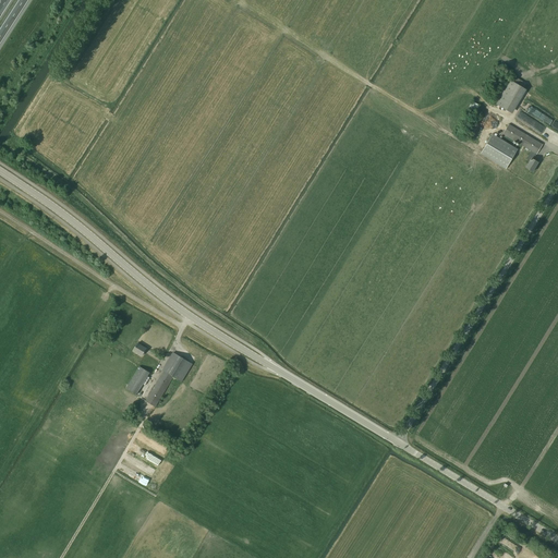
[(514,76),(512,82),(523,88),(526,84),(514,76)]
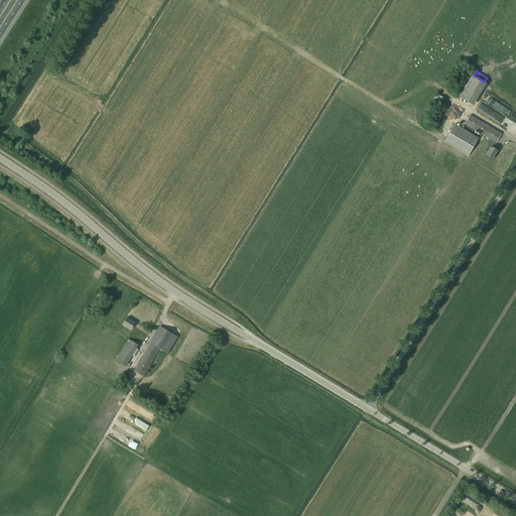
[(488,83),(484,82),(474,76),(468,72),(455,94),(474,105),(488,83)]
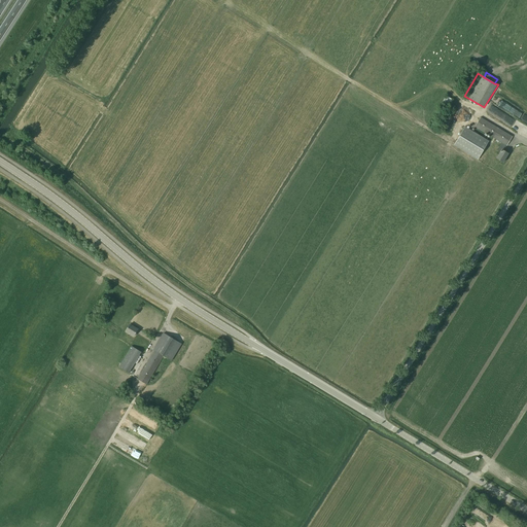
[(443,103),(448,106),(452,99),(447,96),(443,103)]
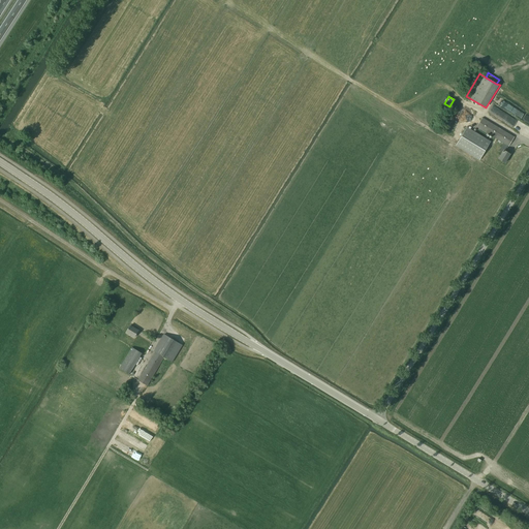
[(510,154),(506,152),(515,137),(507,132),(500,128),(483,118),(476,127),(503,144),(500,151),(503,153),(499,159),(505,163),(510,154)]
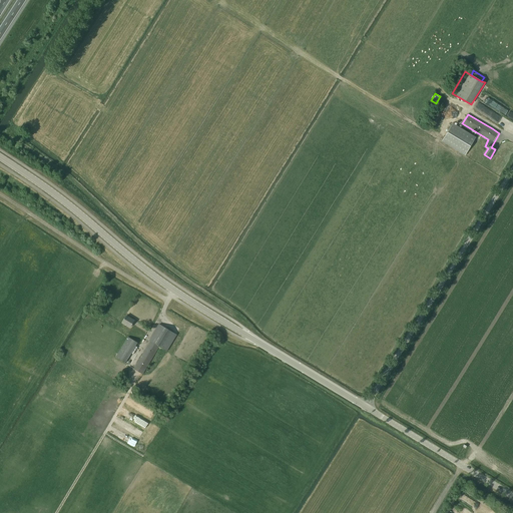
[(442,141),(465,155),(476,137),(453,123),(442,141)]
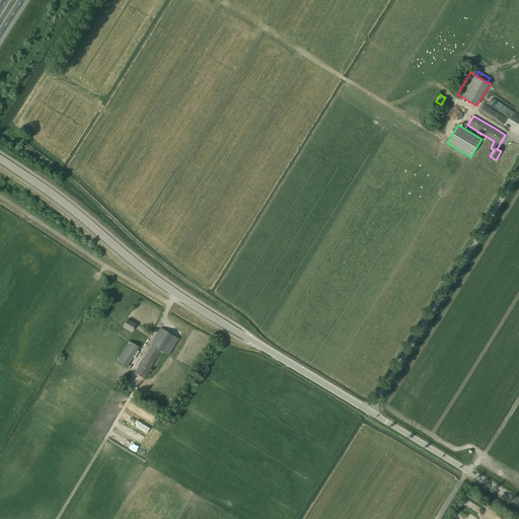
[(128,319),(124,326),(133,330),(136,324),(128,319)]
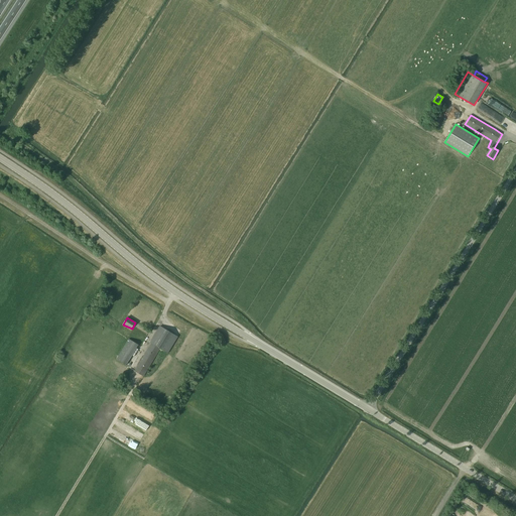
[(135,371),(143,376),(144,377),(161,349),(168,354),(178,337),(160,326),(150,343),(151,343),(135,371)]
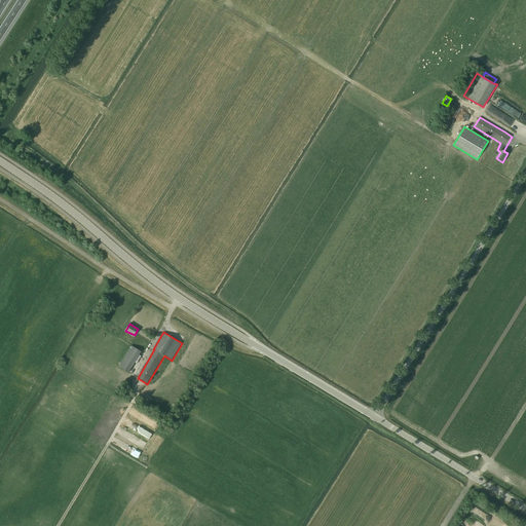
[(132,375),(144,354),(129,347),(118,368),(132,375)]
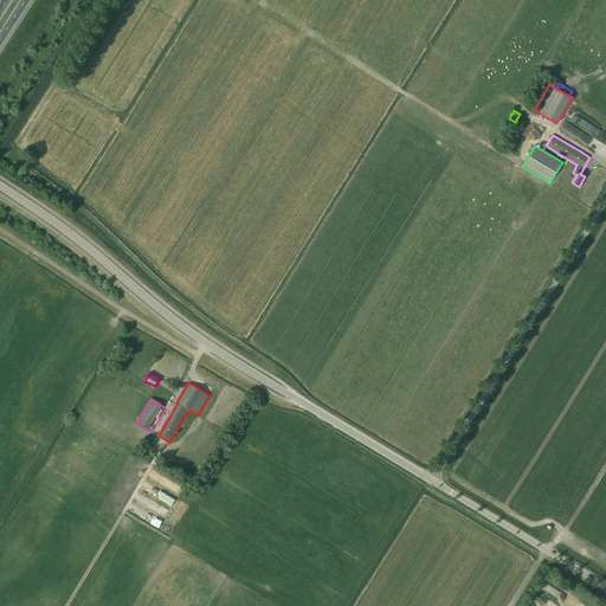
[(161,504),(156,513),(165,517),(169,510),(161,504)]
